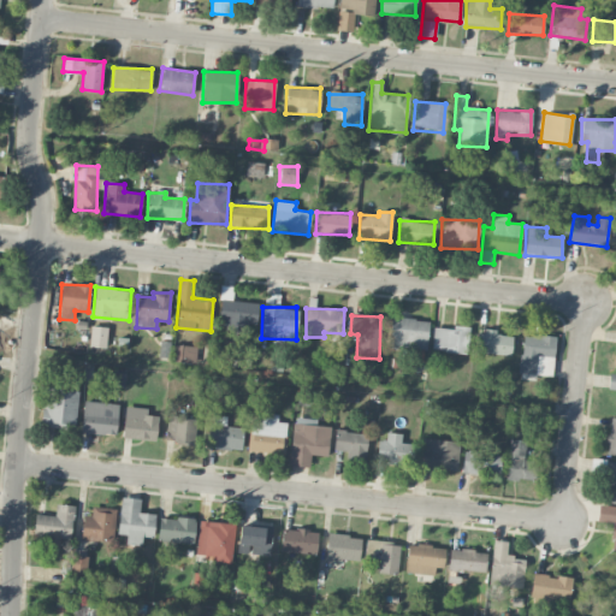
[(390,348),(427,348),(427,319),(391,318),(390,348)]
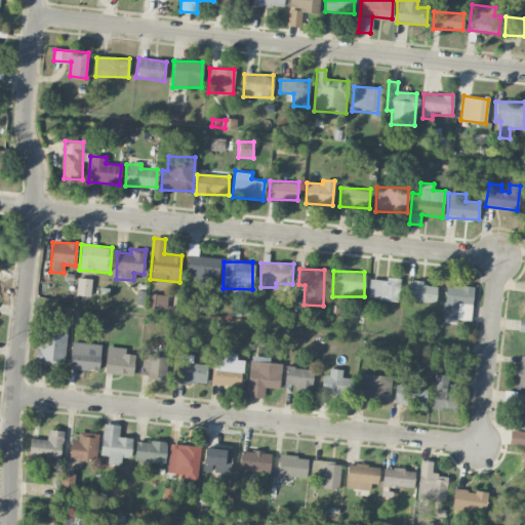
[(91,279),(77,278),(76,295),(90,296),(91,279)]
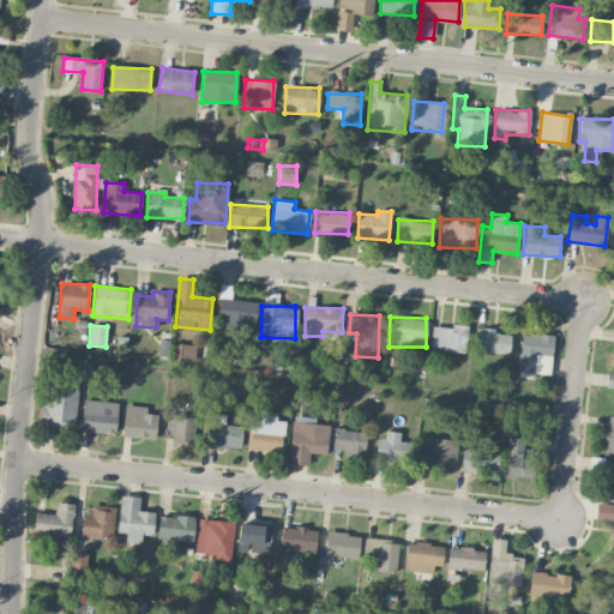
[(431,349),(465,351),(467,326),(432,325),(431,349)]
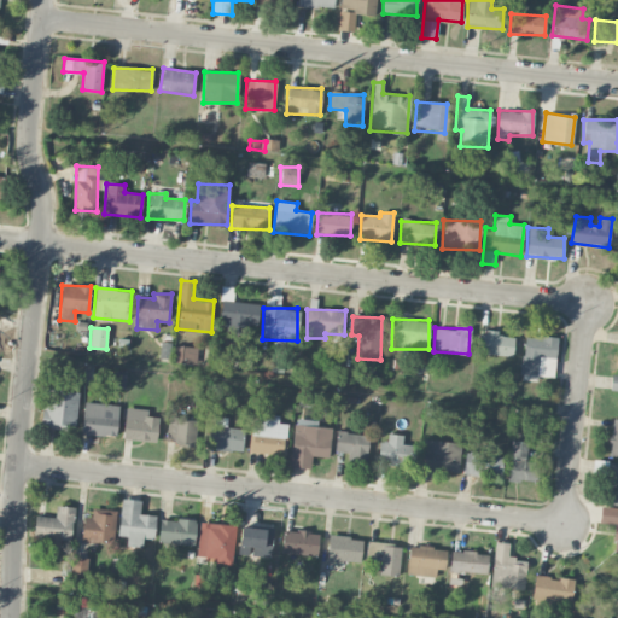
[(479,331),(476,353),(512,357),(516,337),(479,331)]
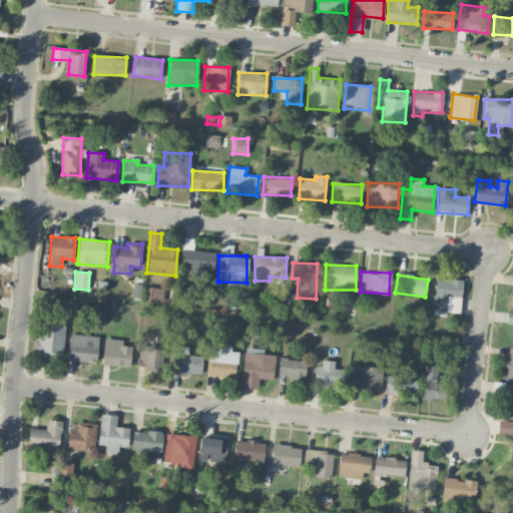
[(433,311),(460,313),(462,281),(435,279),(433,311)]
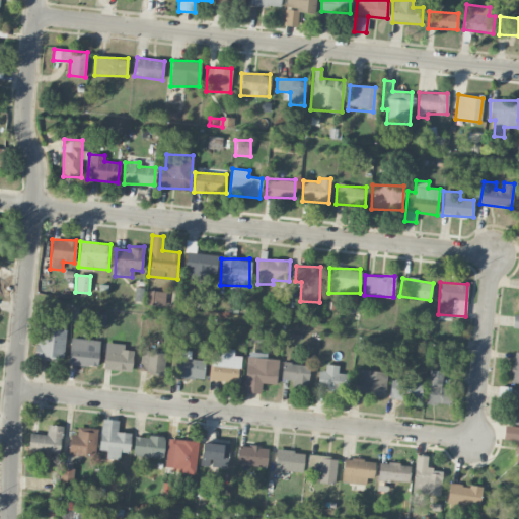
[(166,293),(146,290),(144,303),(164,306),(166,293)]
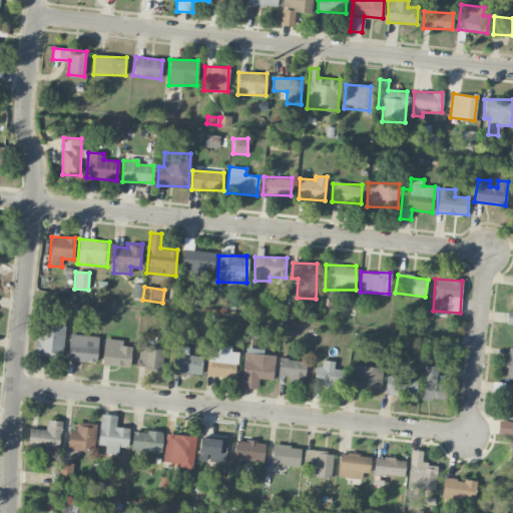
[(36,356),(63,357),(64,325),(37,324),(36,356)]
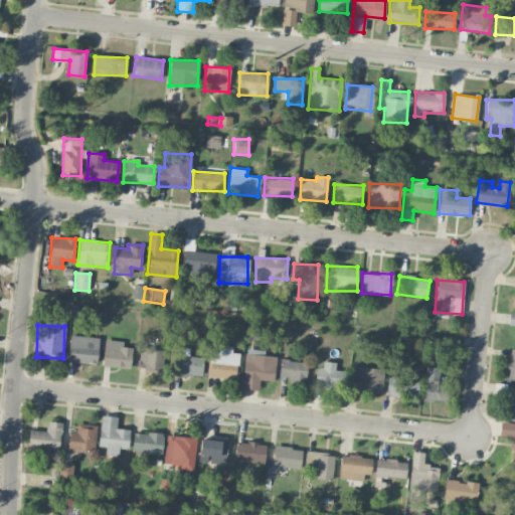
[(67,360),(96,364),(100,338),(70,334),(67,360)]
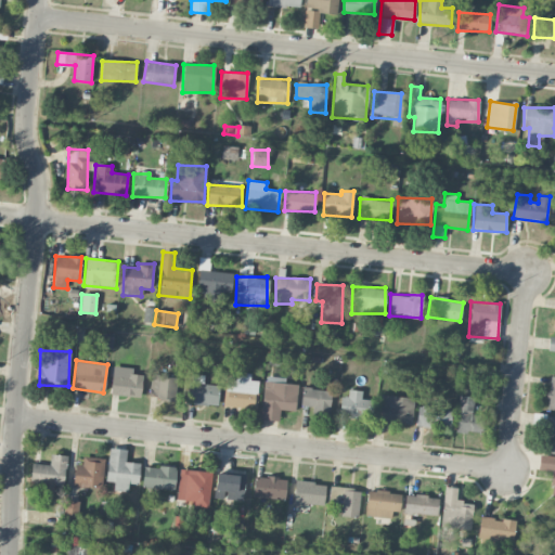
[(141,397),(143,375),(132,374),(133,368),(113,365),(111,395),(141,397)]
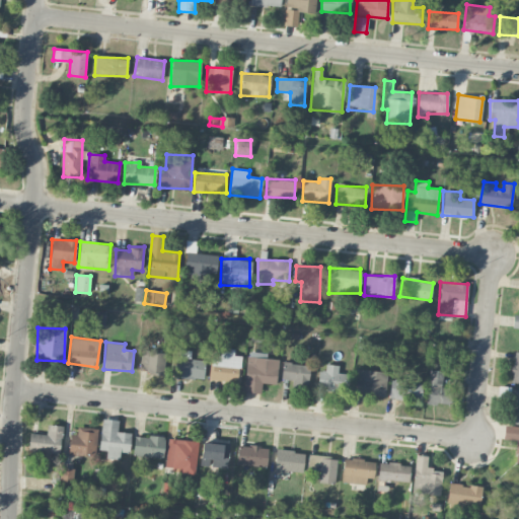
[(240,381),(241,356),(234,356),(234,349),(219,348),(219,354),(211,354),(210,381),(240,381)]
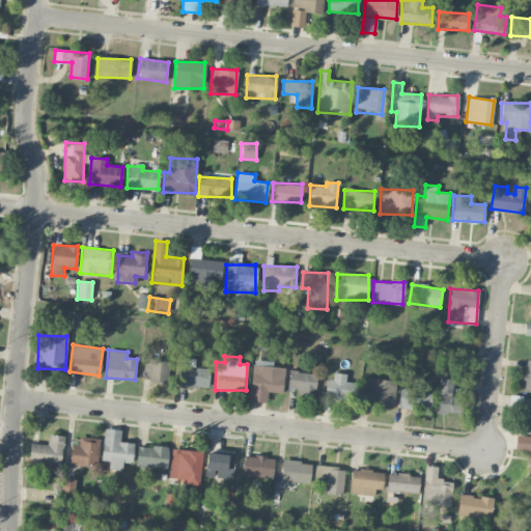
[(180,387),(208,388),(210,368),(195,368),(195,358),(182,358),(180,387)]
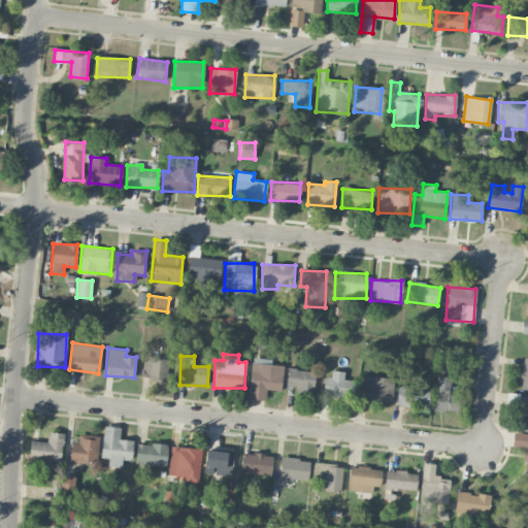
[(168,381),(170,359),(143,357),(141,377),(168,381)]
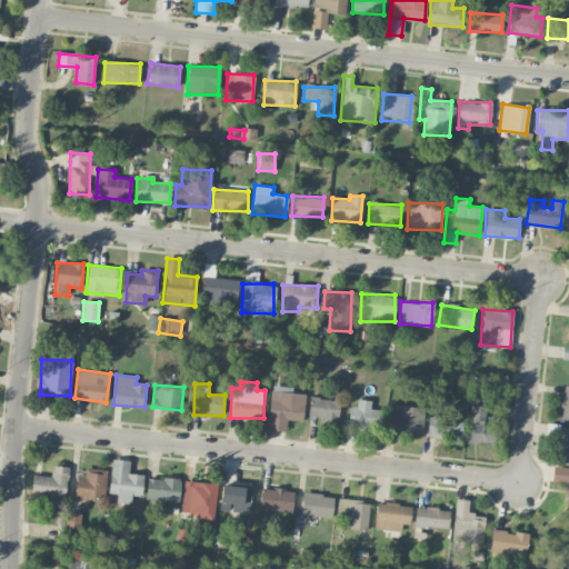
[(269,430),(287,431),(287,420),(303,421),(305,393),(292,393),(292,387),(271,386),(269,430)]
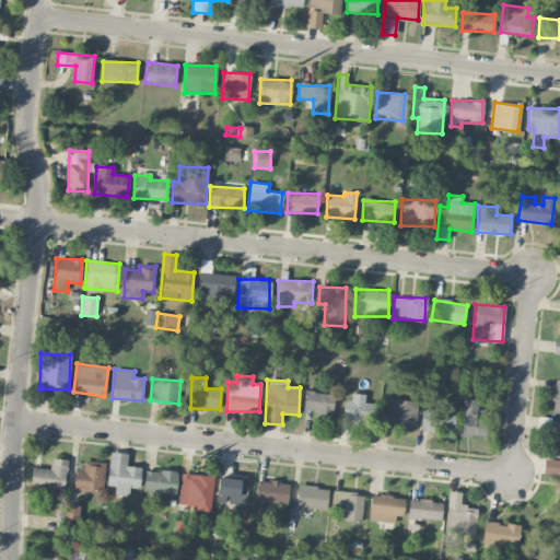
[(331,420),(335,394),(305,391),(304,408),(315,410),(314,418),(331,420)]
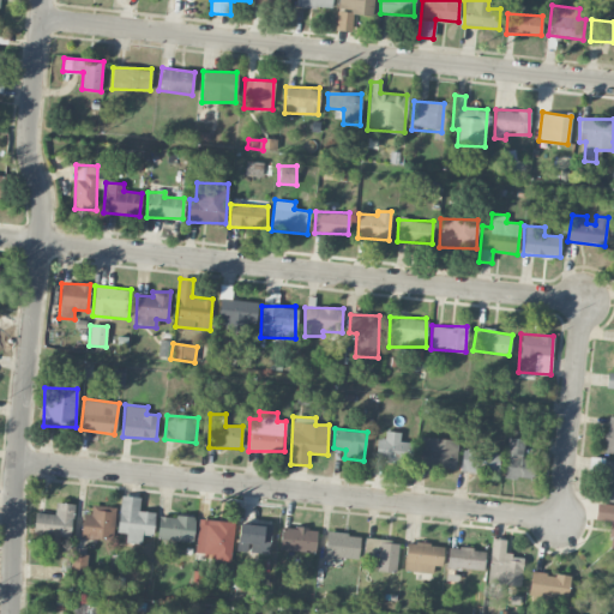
[(413,464),(414,443),(399,441),(399,432),(385,431),(385,439),(377,439),(374,462),(413,464)]
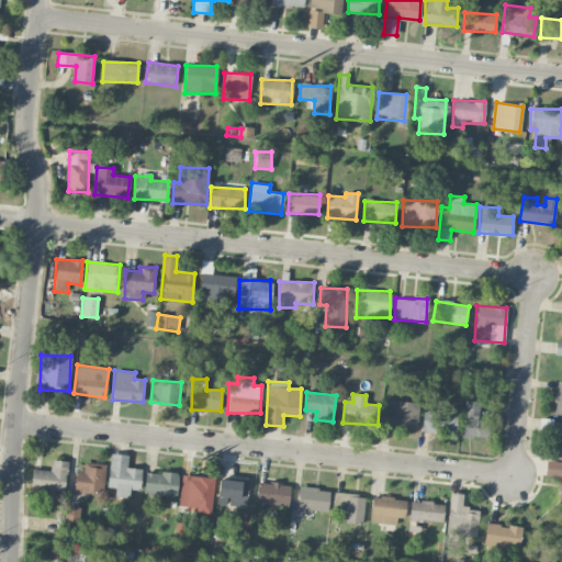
[(419,404),(384,398),(381,425),(416,430),(419,404)]
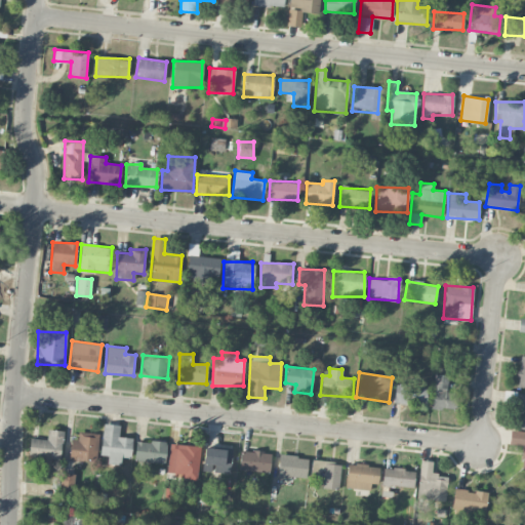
[(457,392),(447,392),(447,375),(433,374),(432,409),(457,409),(457,392)]
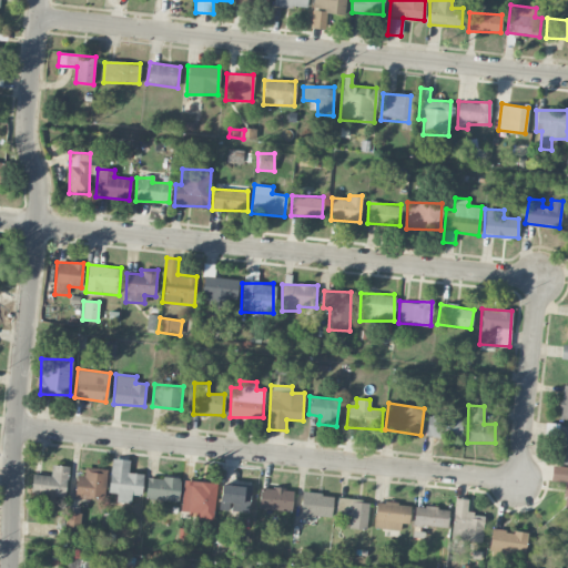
[(462,417),(427,416),(426,437),(460,438),(462,417)]
